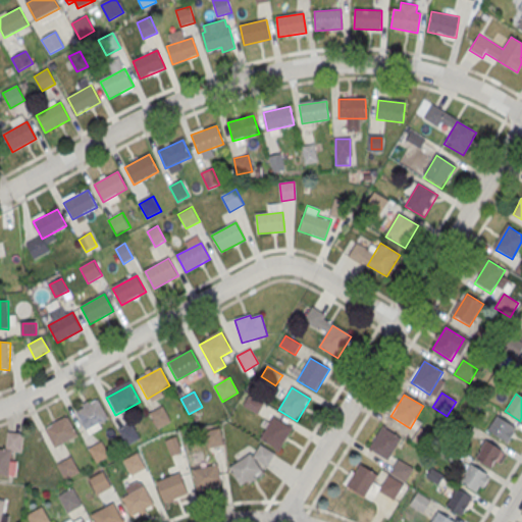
[(249,396),(264,405),(258,415),(243,407),(249,396)]
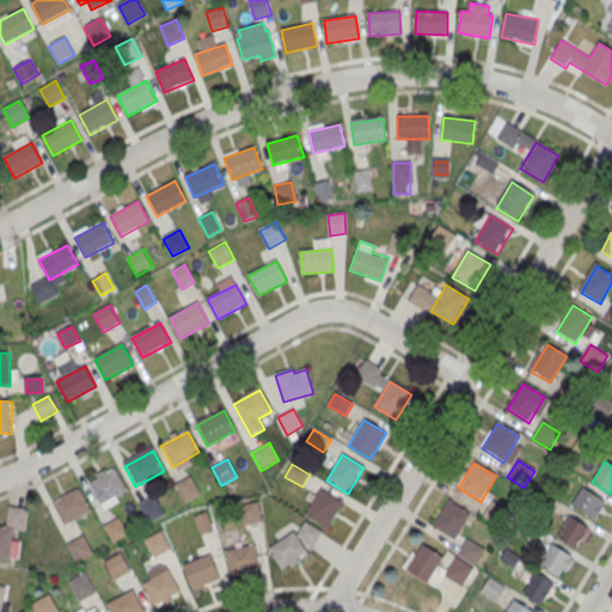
[(89,485),(116,470),(127,489),(99,505),(89,485)]
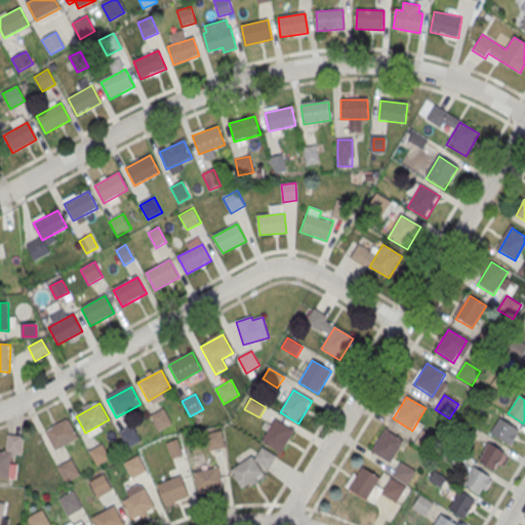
[(151,416),(164,409),(172,425),(159,432),(151,416)]
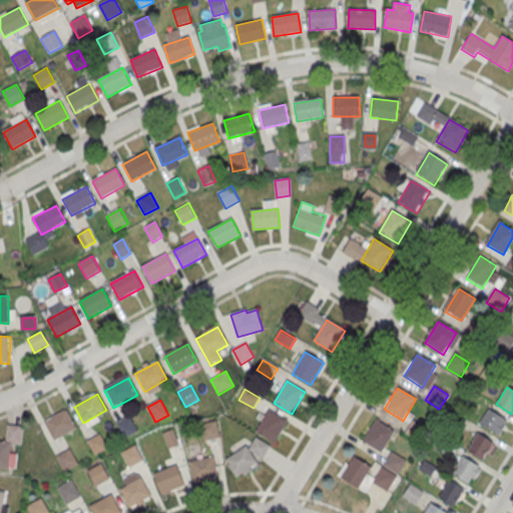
[(488,409),(507,421),(498,435),(479,424),(488,409)]
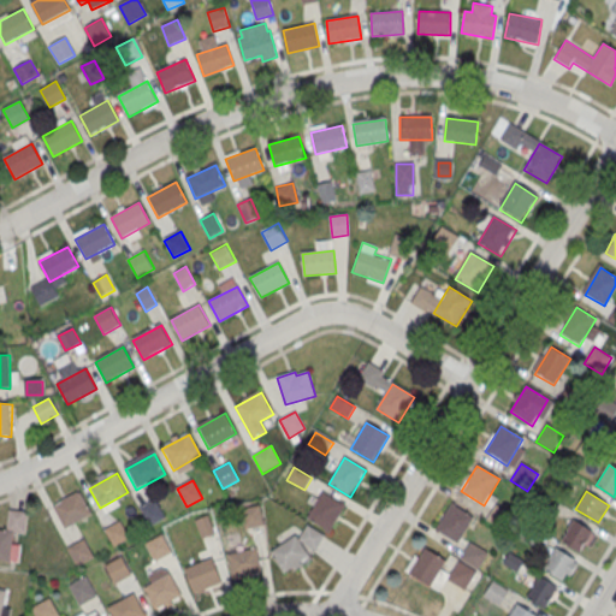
[(52,509),(80,493),(90,514),(63,528),(52,509)]
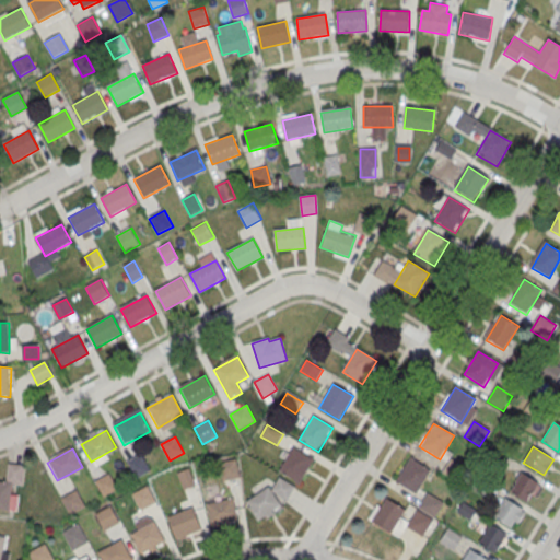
[(293,448),(314,461),(300,485),(279,473),(293,448)]
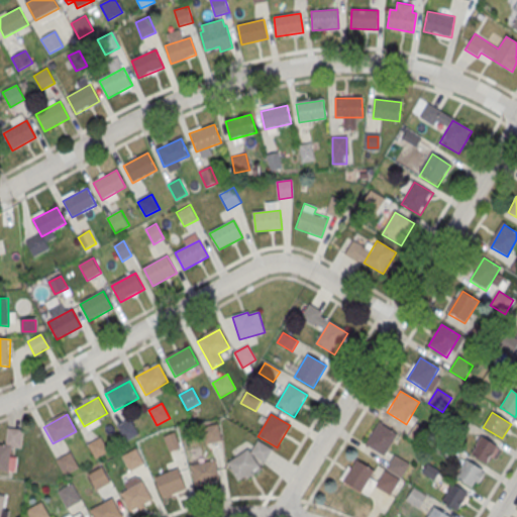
[(117,427),(130,420),(138,435),(125,442),(117,427)]
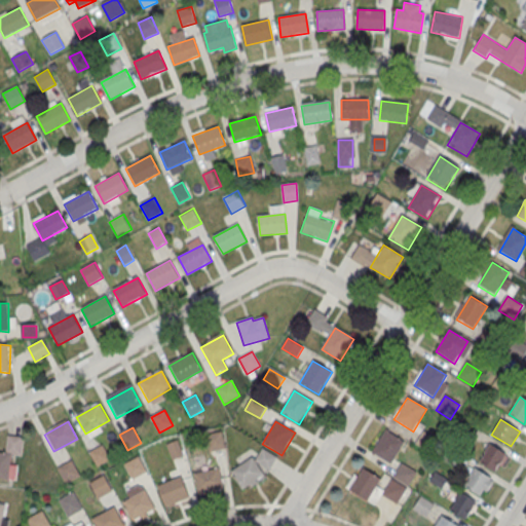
[(385,430),(405,443),(391,464),(372,453),(385,430)]
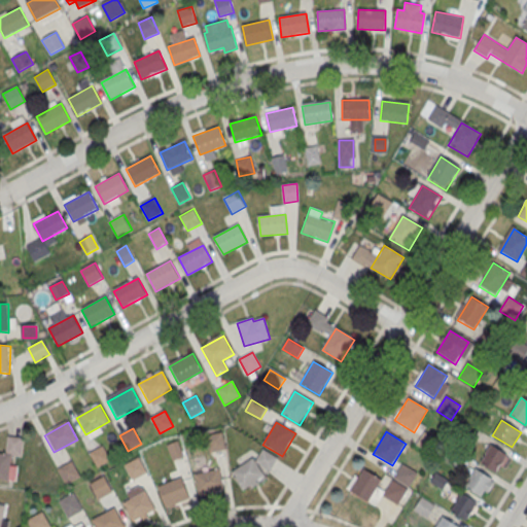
[(424,431),(438,441),(430,454),(416,445),(424,431)]
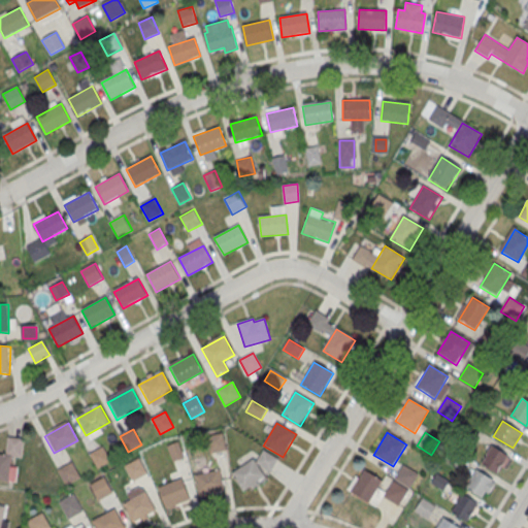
[(209,453),(226,449),(223,433),(206,436),(209,453)]
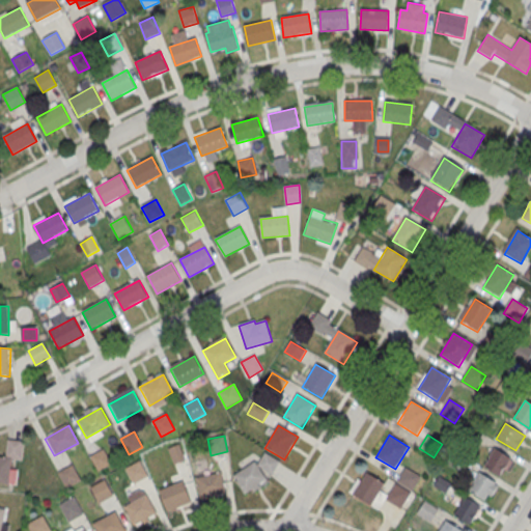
[(22,460),(22,441),(6,441),(5,456),(0,455),(0,483),(14,484),(15,460),(22,460)]
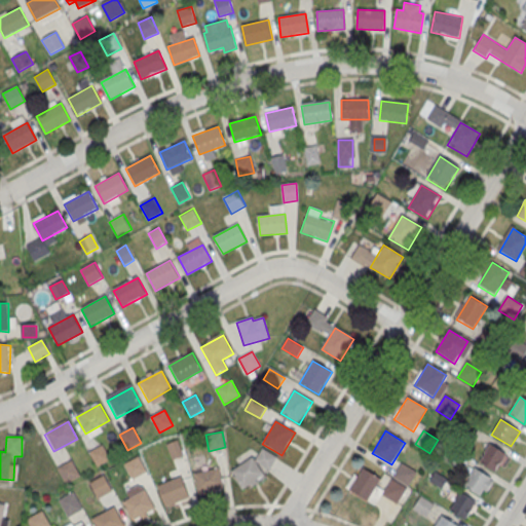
[(167,445),(174,458),(183,454),(178,441),(167,445)]
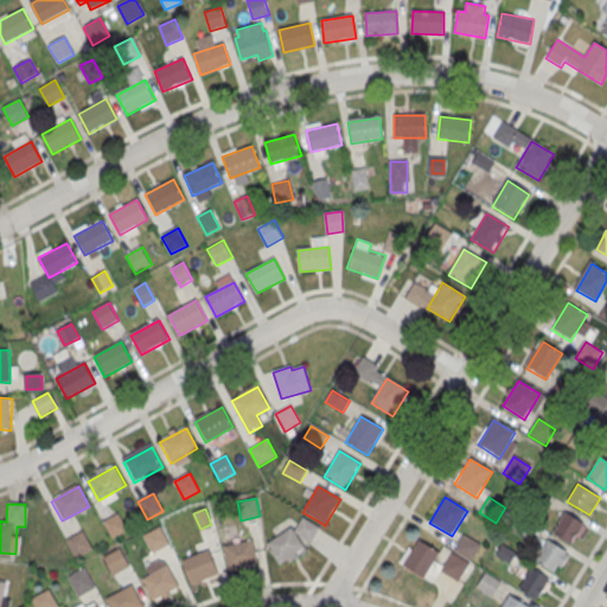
[(102,522),(119,513),(128,531),(112,540),(102,522)]
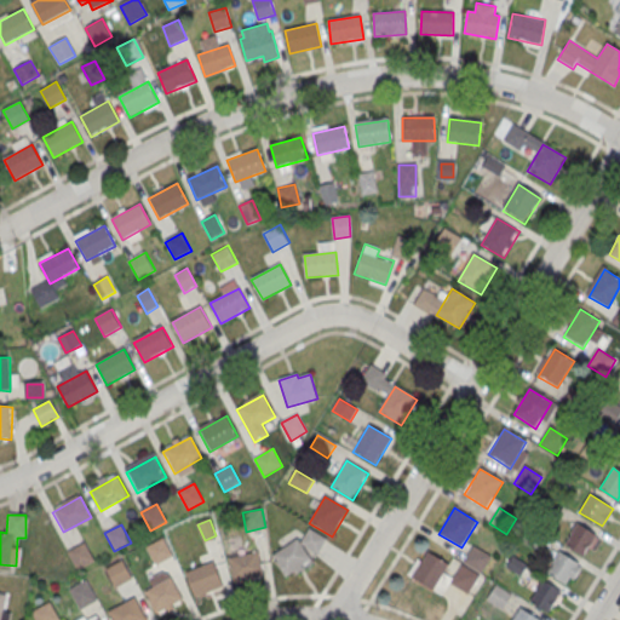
[(579,524),(597,535),(584,557),(566,545),(579,524)]
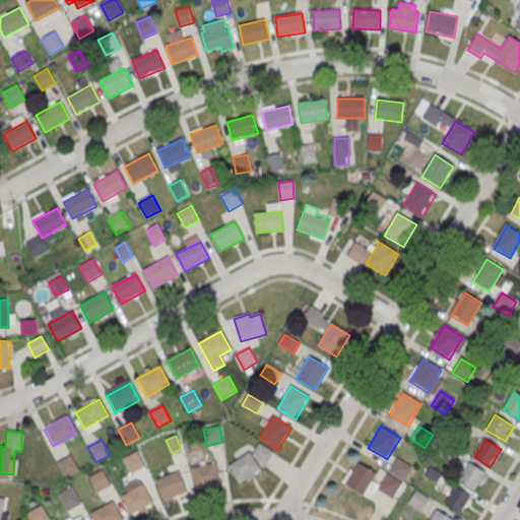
[(228,465),(241,483),(263,468),(261,465),(273,457),(262,441),(228,465)]
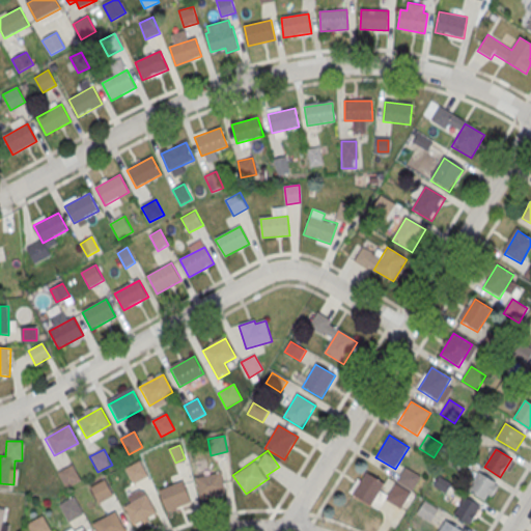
[(126,469),(139,462),(148,477),(134,484),(126,469)]
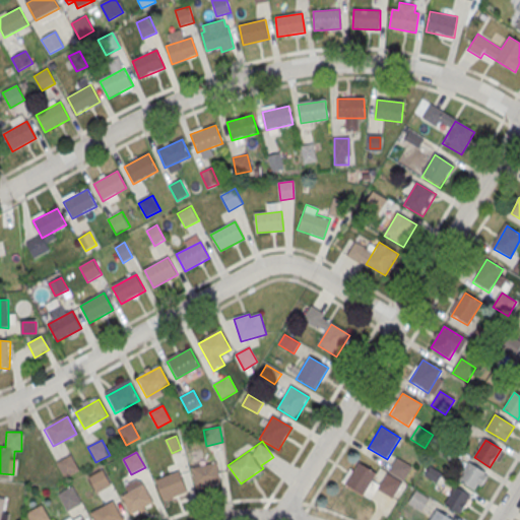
[(56,464),(71,456),(79,471),(64,478),(56,464)]
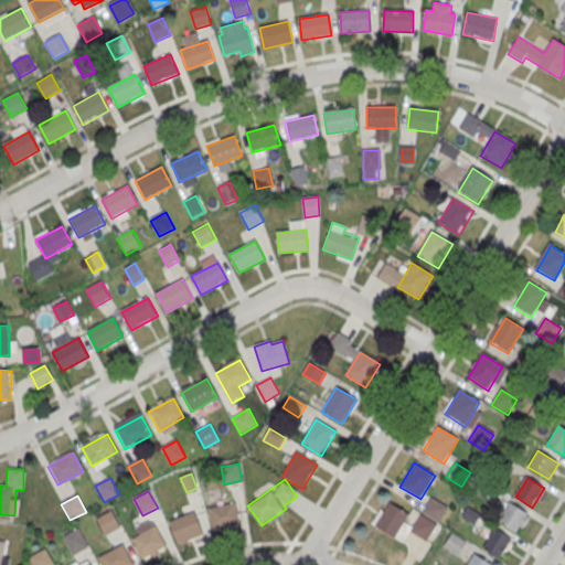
[(432,498),(448,508),(438,523),(422,513),(432,498)]
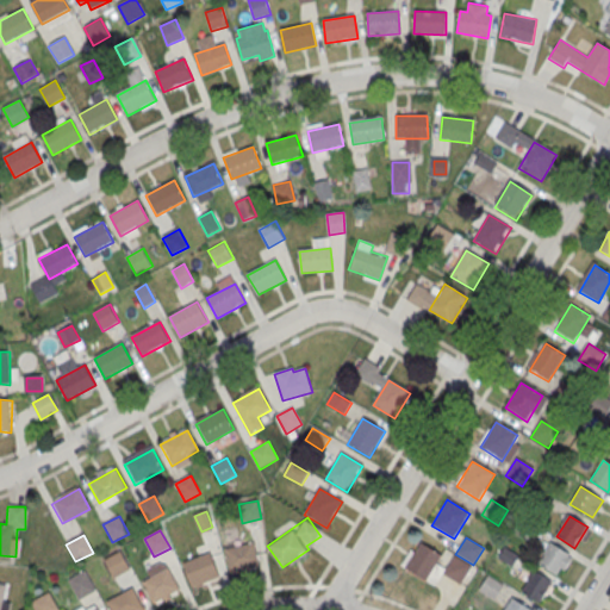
[(419,543),(442,556),(427,583),(404,568),(419,543)]
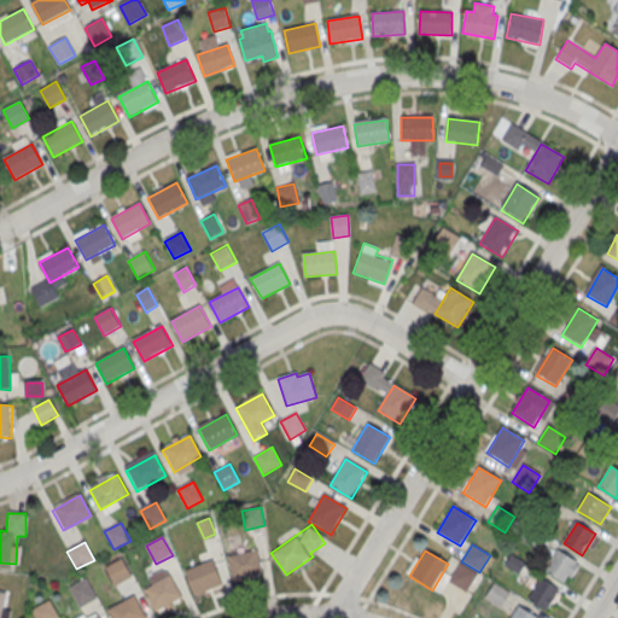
[(558,551),(576,563),(563,583),(544,571),(558,551)]
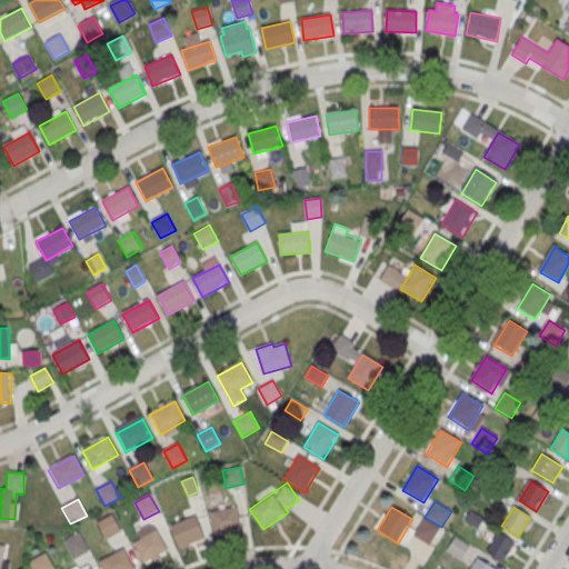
[(210,513),(237,508),(241,529),(215,535),(210,513)]
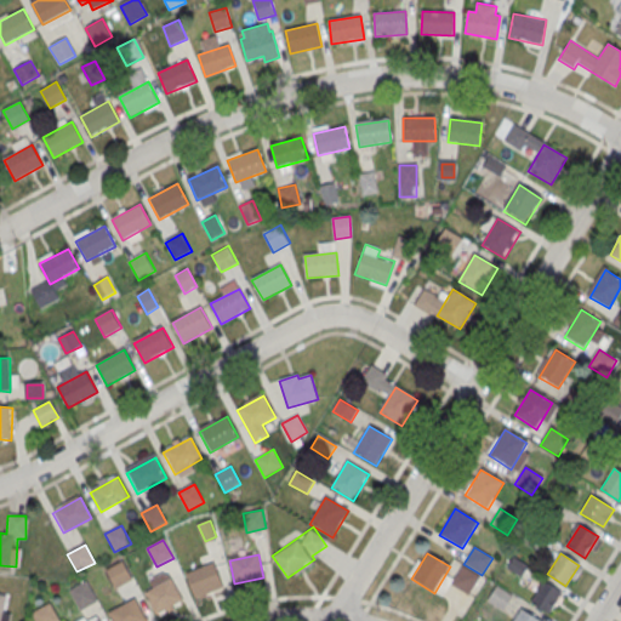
[(106,571),(123,563),(132,580),(117,590),(106,571)]
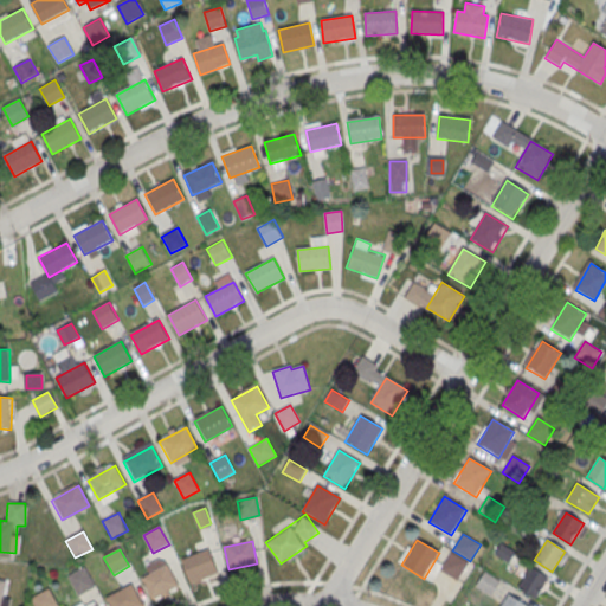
[(180,561),(208,550),(217,573),(189,584),(180,561)]
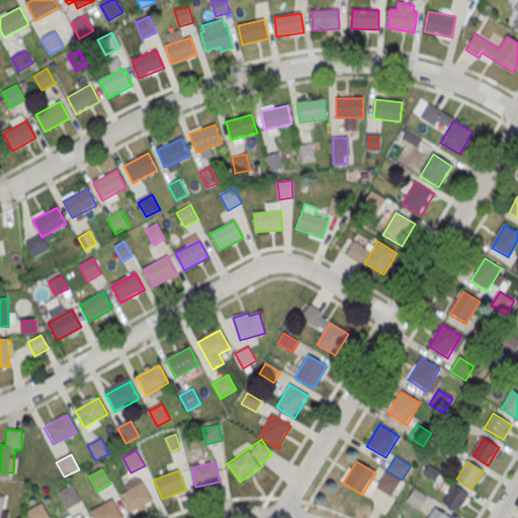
[(386,472),(401,482),(391,498),(376,488),(386,472)]
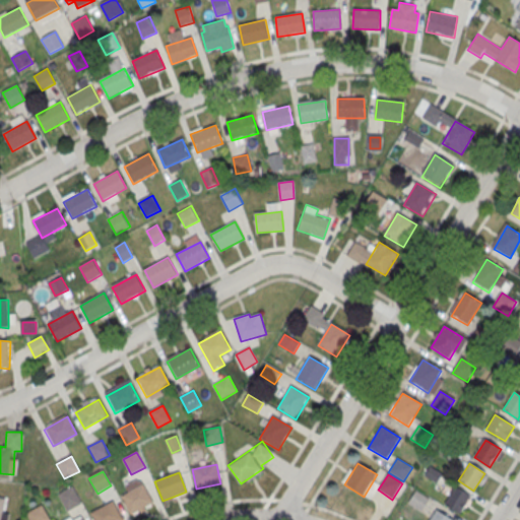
[(121,498),(143,485),(153,504),(131,516),(121,498)]
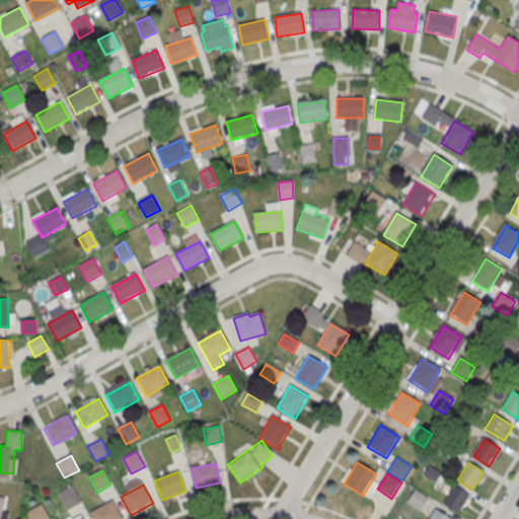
[(454,487),(469,497),(458,514),(443,504),(454,487)]
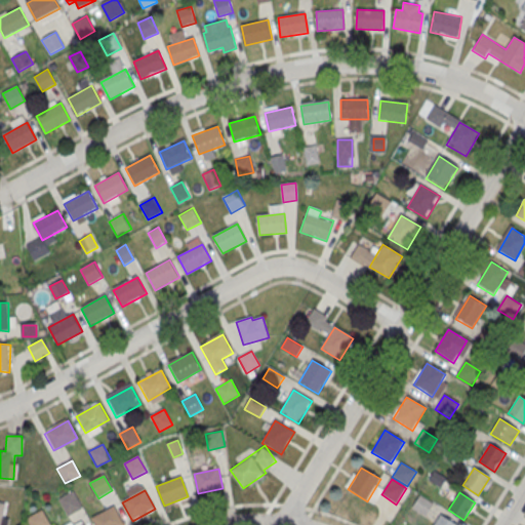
[(58,501),(73,494),(81,510),(67,517),(58,501)]
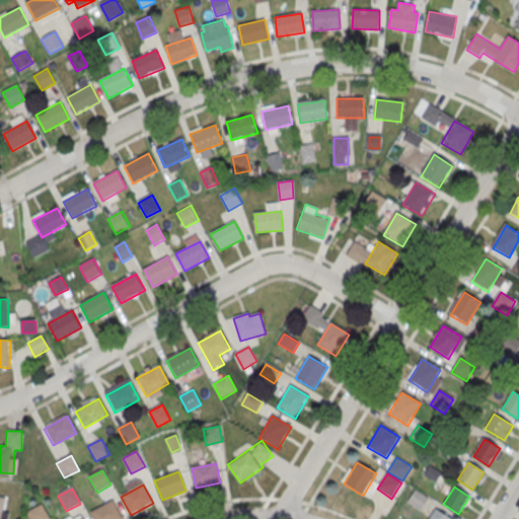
[(415,489),(430,498),(421,512),(406,503),(415,489)]
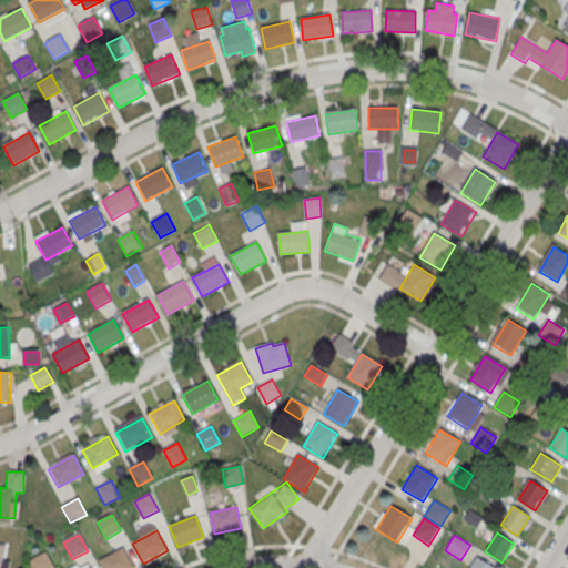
[(102,567),(99,561),(123,548),(134,567),(102,567)]
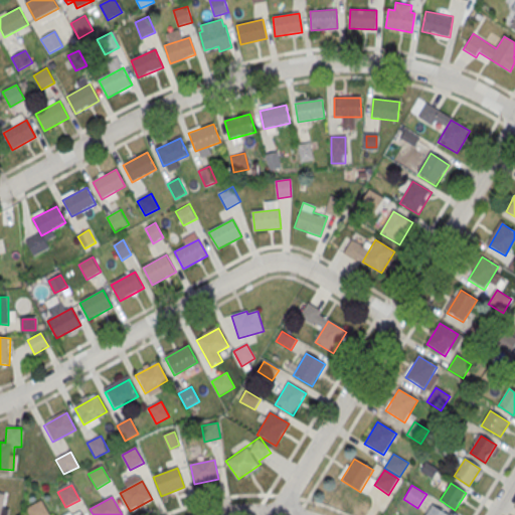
[(27,508),(30,514),(48,514),(41,501),(27,508)]
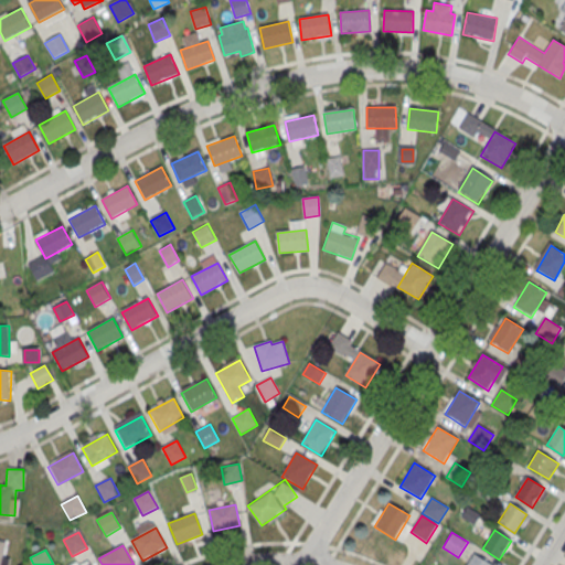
[(467,564),(475,554),(491,564),(467,564)]
